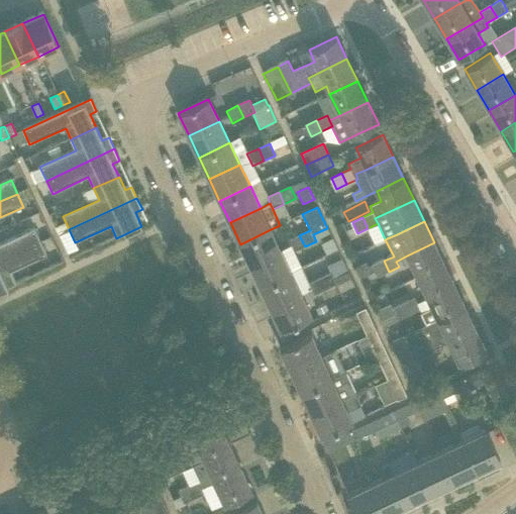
[(0,261),(40,242),(34,229),(0,244),(0,261)]
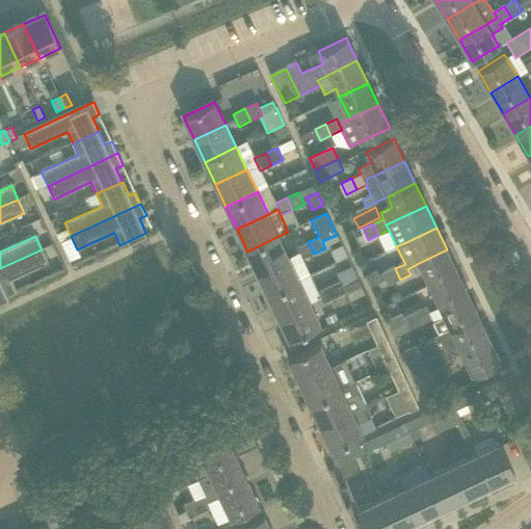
[(279,236),(247,252),(258,273),(289,258),(279,236)]
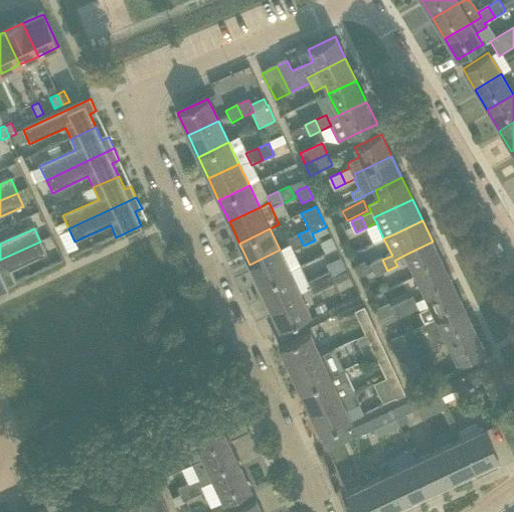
[(298,234),(287,239),(292,251),(304,245),(298,234)]
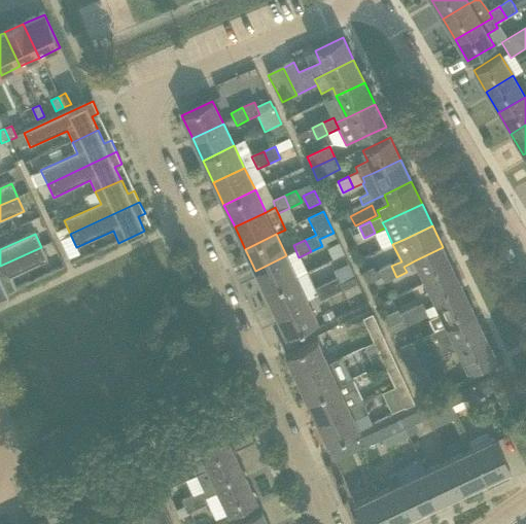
[(47,260),(41,247),(0,266),(0,298),(16,290),(11,278),(47,260)]
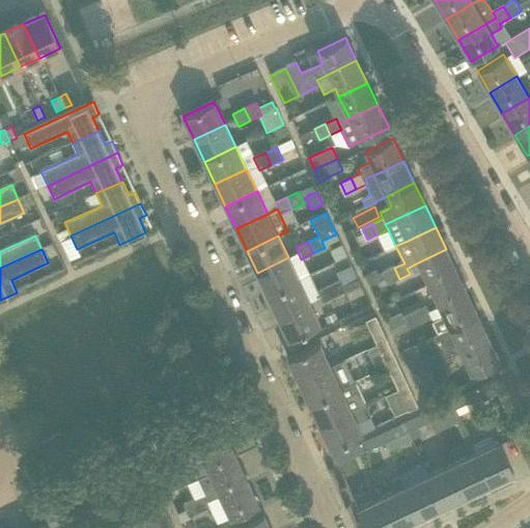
[(418,262),(428,285),(456,272),(446,249),(418,262)]
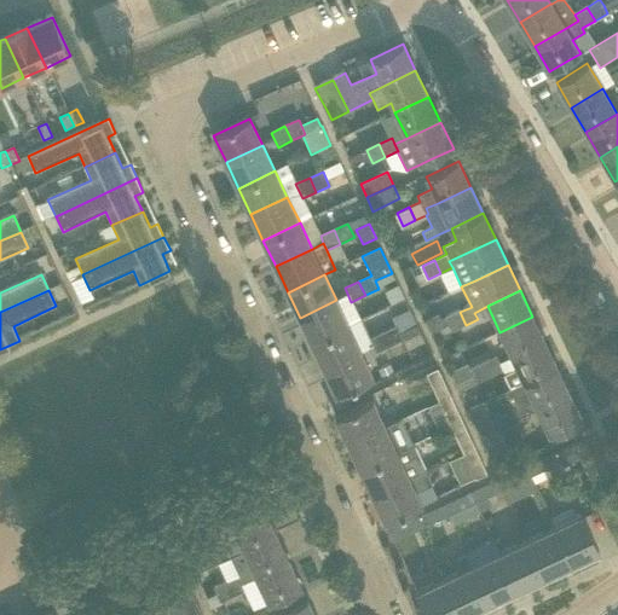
[(350,326),(336,300),(300,318),(312,343),(350,326)]
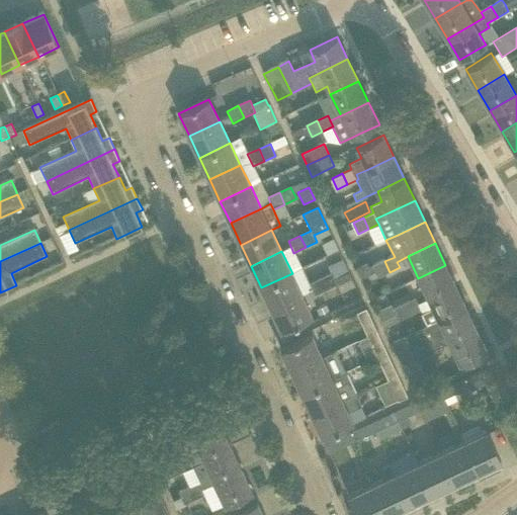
[(349,272),(344,260),(328,267),(331,274),(321,279),(326,290),(337,285),(334,279),(349,272)]
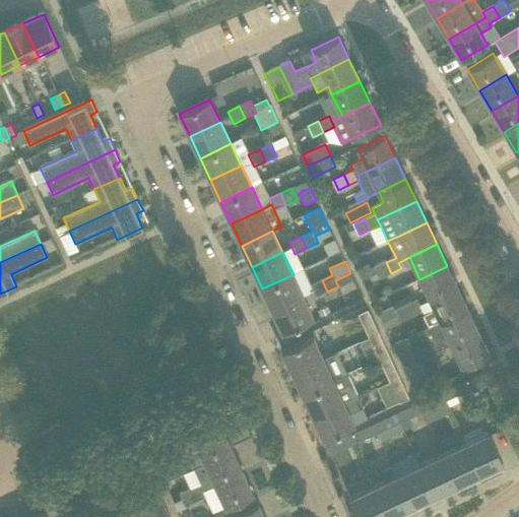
[(391,273),(386,262),(376,267),(381,278),(391,273)]
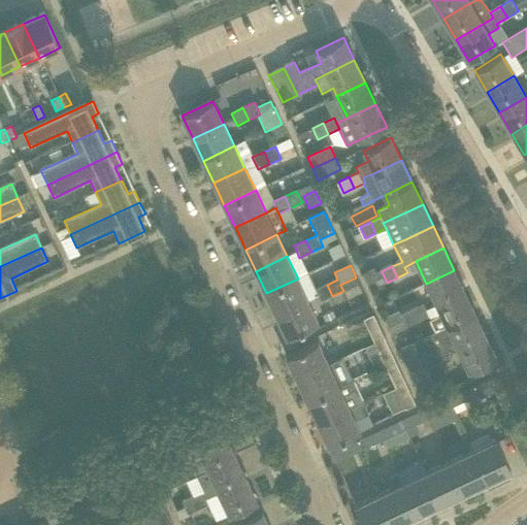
[(454,270),(426,284),(437,305),(465,292),(454,270)]
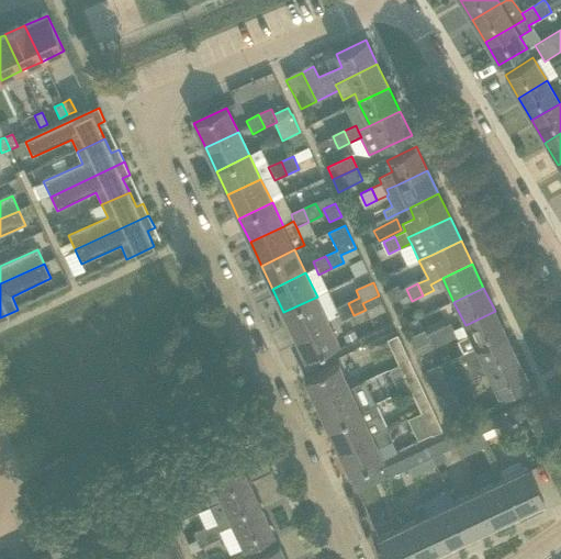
[(317,297),(283,312),(295,336),(328,320),(317,297)]
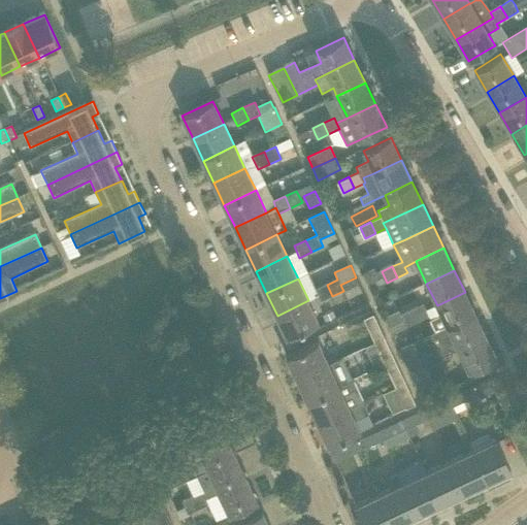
[(321,302),(332,296),(327,285),(315,290),(321,302)]
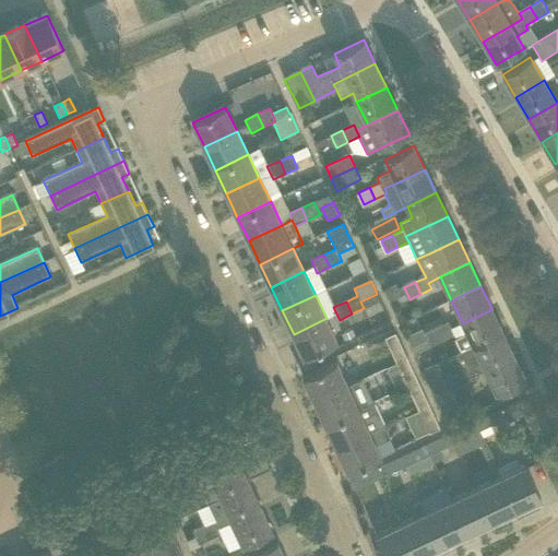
[(454,340),(461,353),(503,332),(493,309),(463,323),(467,333),(454,340)]
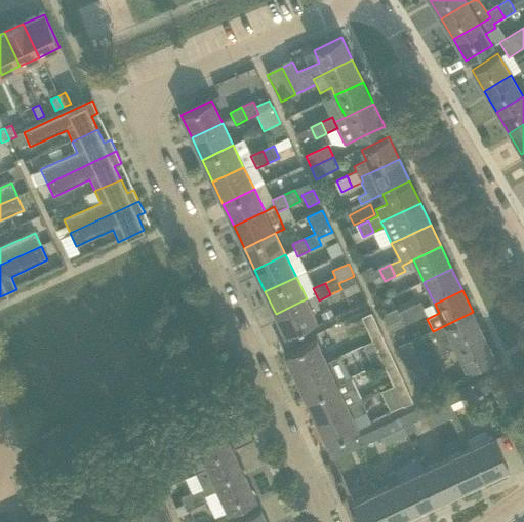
[(307,298),(276,314),(286,336),(318,321),(307,298)]
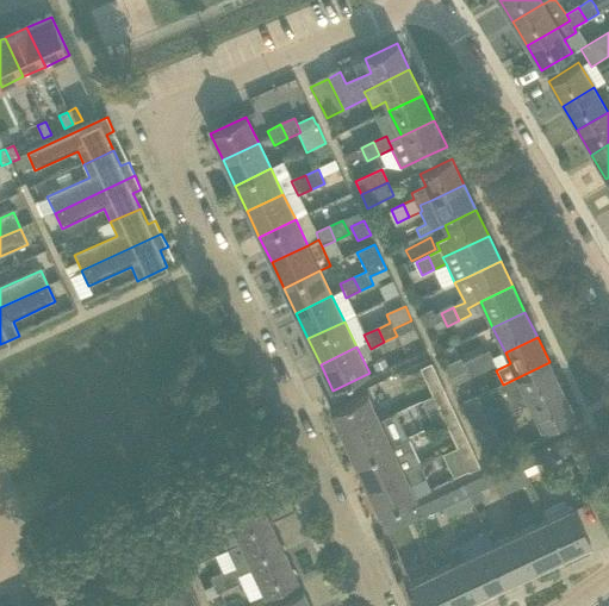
[(477,358),(484,372),(496,366),(490,353),(477,358)]
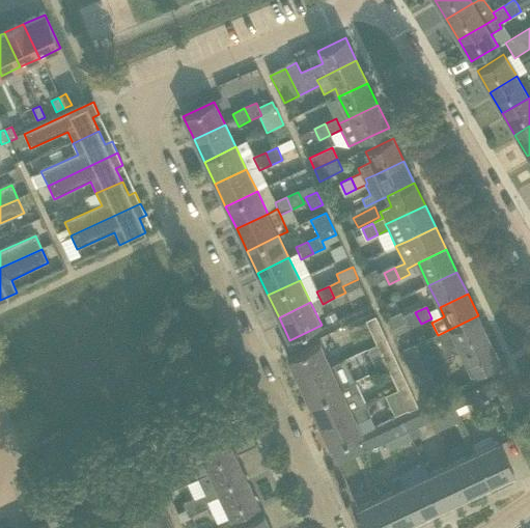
[(394,337),(409,330),(400,312),(386,320),(394,337)]
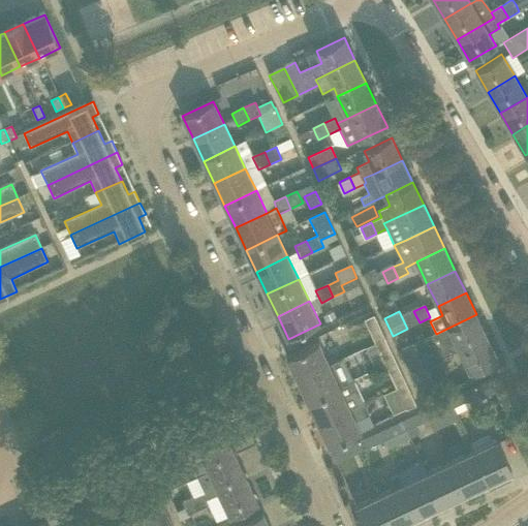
[(408,328),(420,322),(413,311),(403,316),(408,328)]
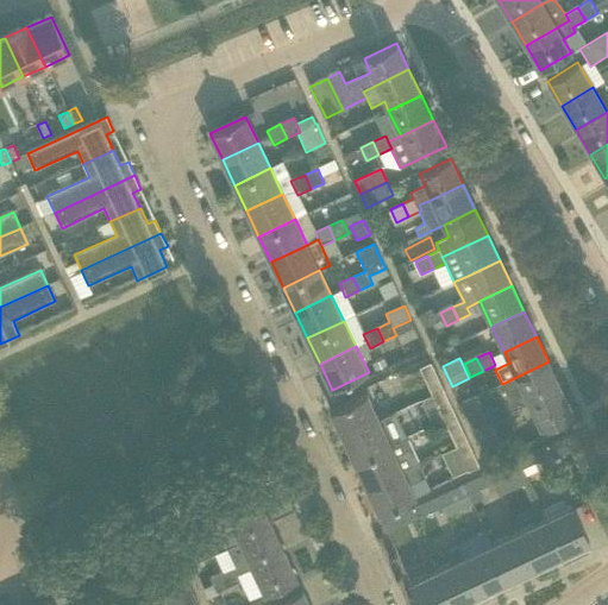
[(384,361),(374,366),(377,375),(388,370),(384,361)]
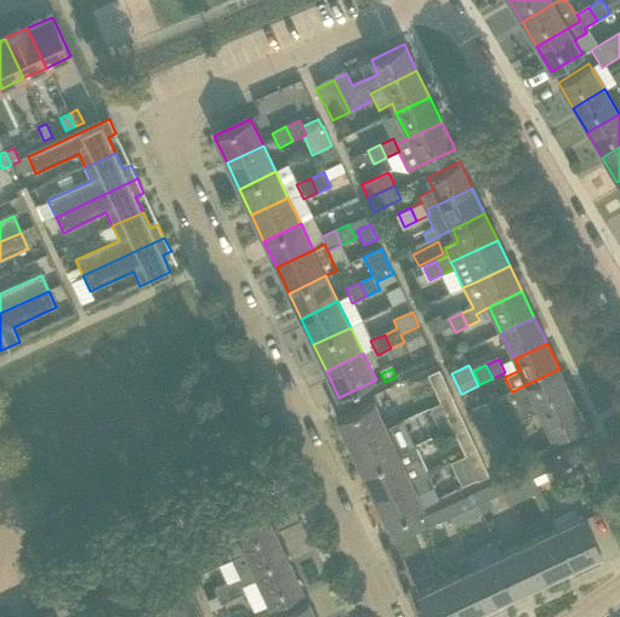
[(516,415),(511,417),(517,430),(530,424),(527,417),(539,411),(572,395),(559,369),(512,392),(506,394),(516,415)]
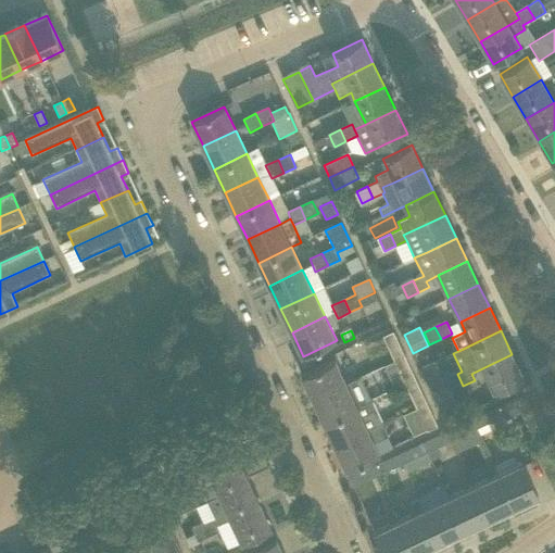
[(405,357),(393,332),(382,337),(394,363),(405,357)]
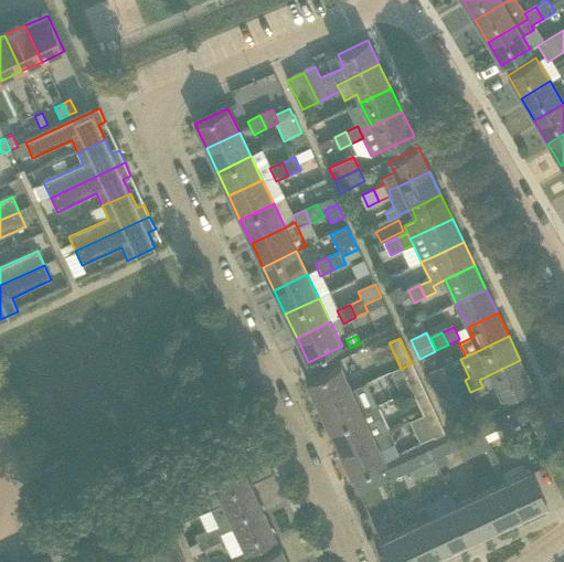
[(490,374),(502,399),(532,384),(520,360),(490,374)]
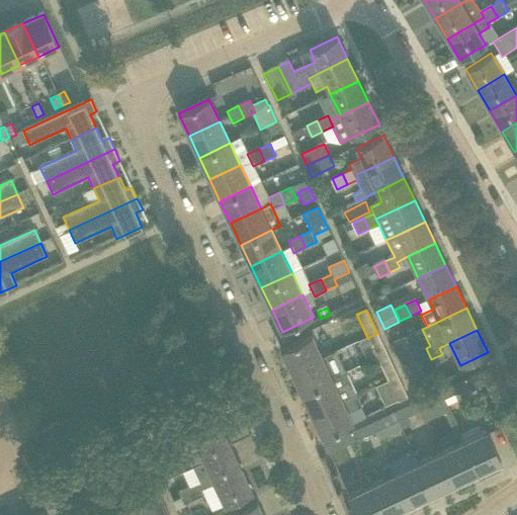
[(388,355),(377,333),(367,338),(370,344),(377,358),(377,359),(388,355)]
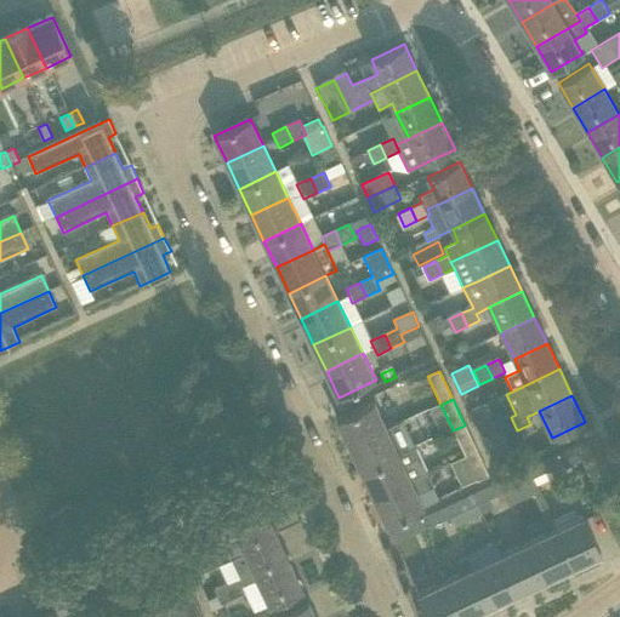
[(351,446),(387,429),(374,401),(337,420),(351,446)]
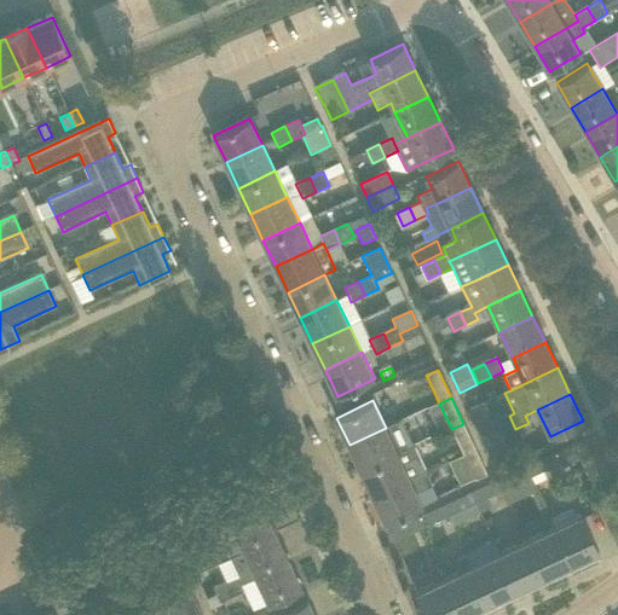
[(469,411),(480,436),(498,428),(496,422),(486,402),(469,411)]
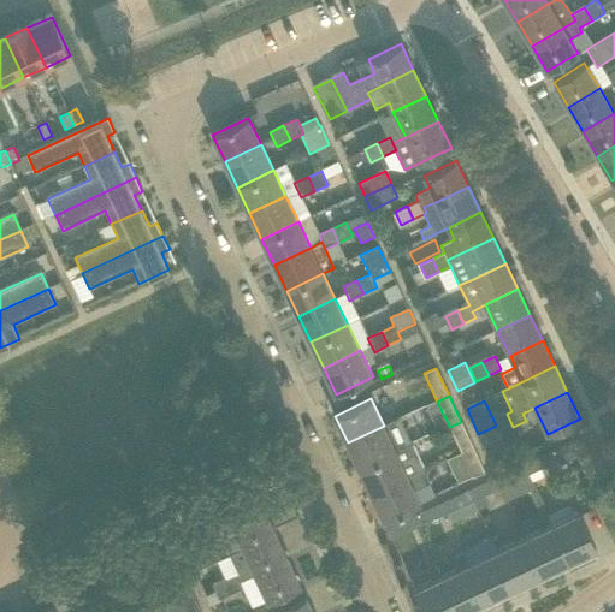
[(496,426),(478,434),(486,453),(506,445),(500,433),(513,427),(507,414),(495,420),(494,420),(496,426)]
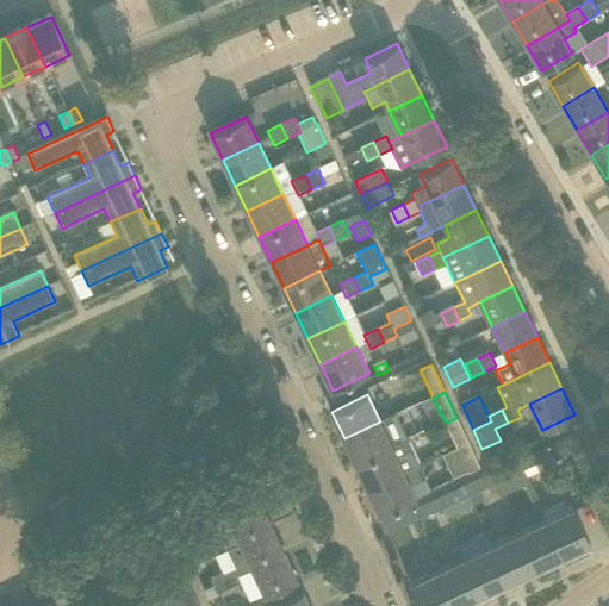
[(457,449),(468,443),(457,418),(445,423),(457,449)]
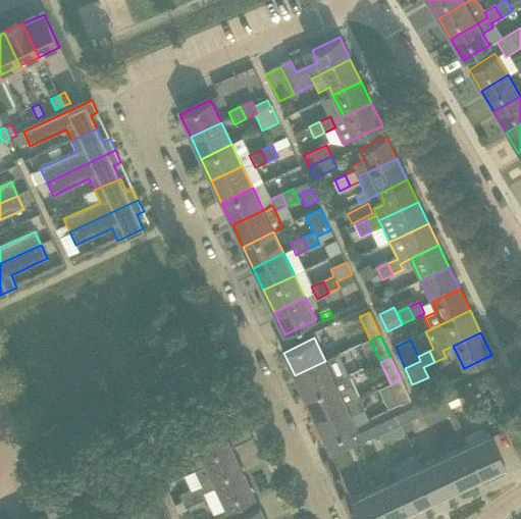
[(295,375),(305,397),(336,382),(335,382),(325,361),(295,375)]
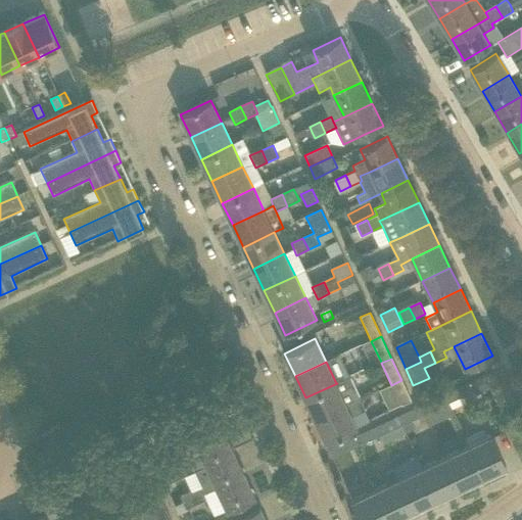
[(351,376),(336,383),(337,383),(305,397),(316,420),(362,398),(363,397),(351,376)]
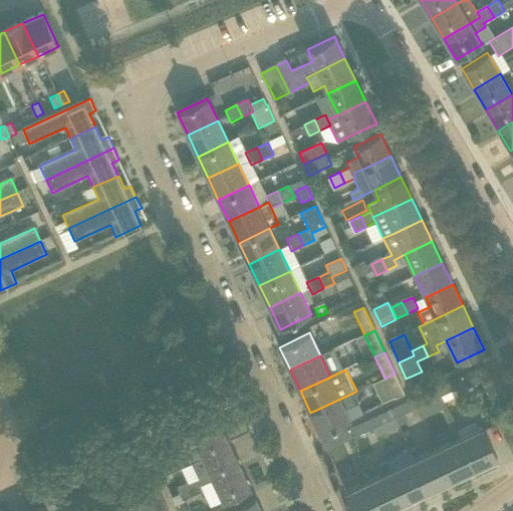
[(470,388),(482,381),(477,370),(465,375),(470,388)]
